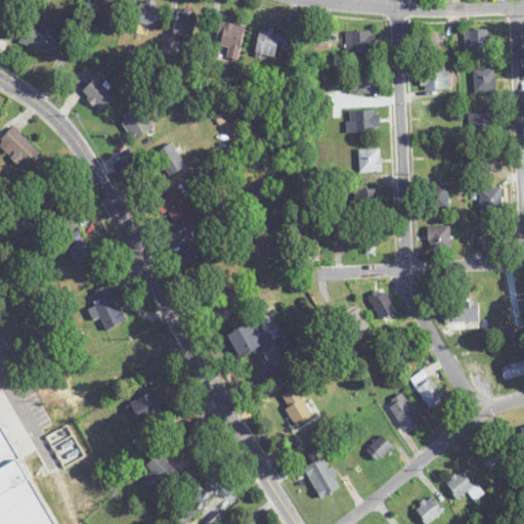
[(117,0),(95,0),(91,23),(112,27),(117,0)]
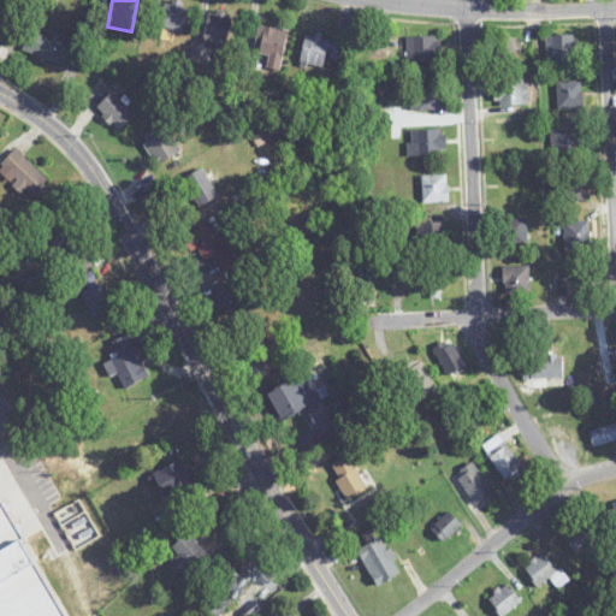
[(165,33),(187,30),(184,3),(161,5),(165,33)]
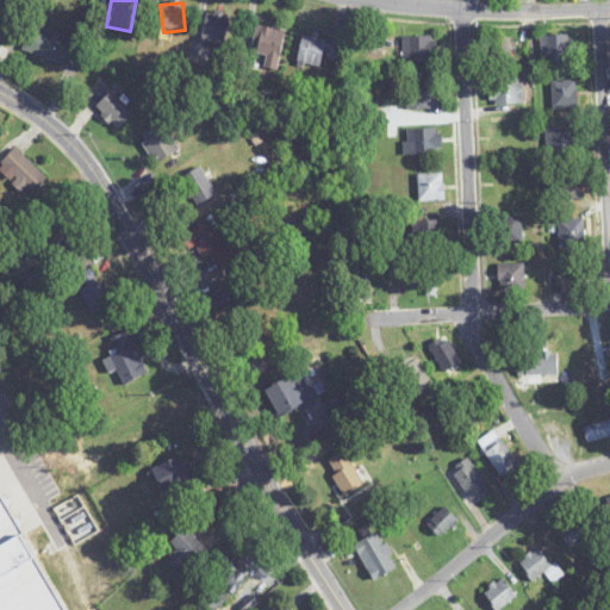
[(205,11),(201,44),(225,48),(230,14),(205,11)]
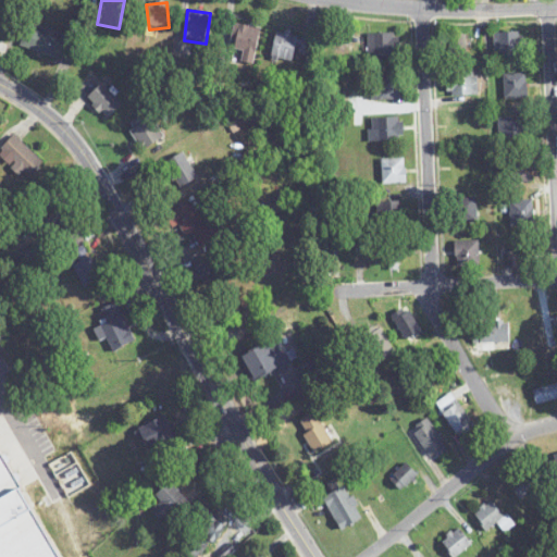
[(230,50),(243,52),(242,63),(254,65),(260,28),(234,24),(230,50)]
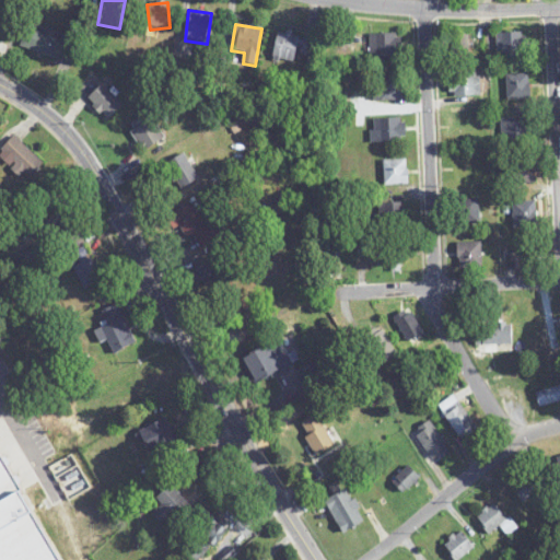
[(76,38),(26,25),(20,49),(69,62),(76,38)]
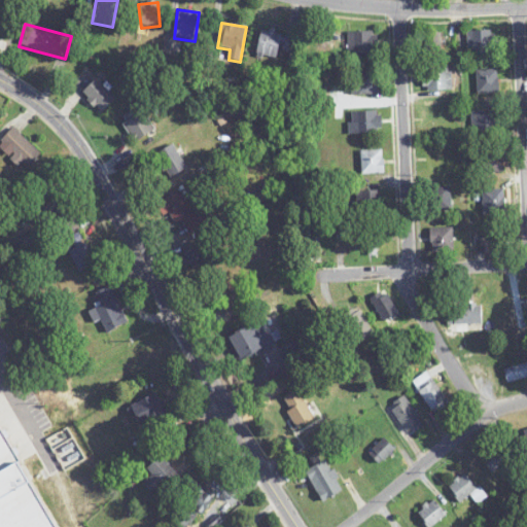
[(496,55),(496,32),(466,32),(466,55),(496,55)]
